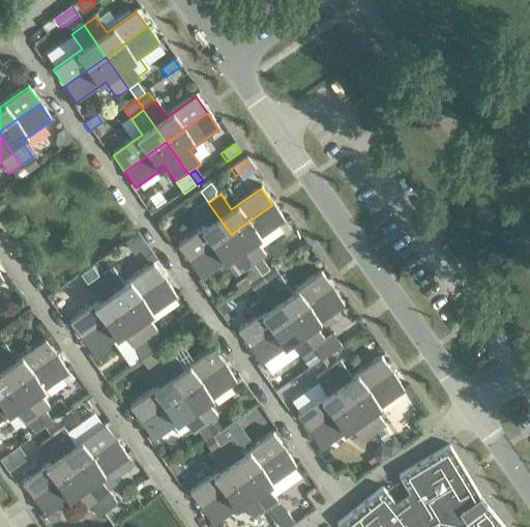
[(231,234),(208,203),(196,211),(207,227),(178,247),(189,263),(231,234)]
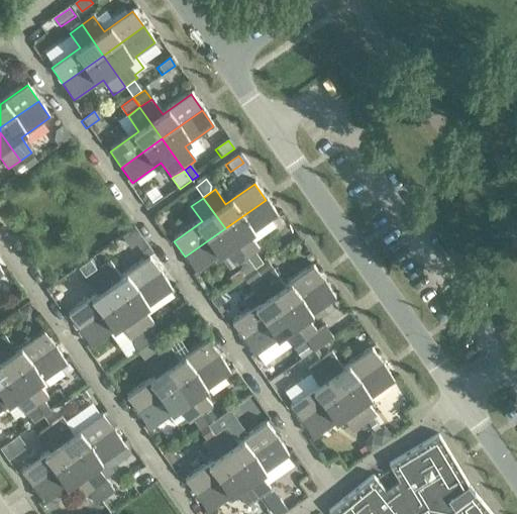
[(277,216),(266,200),(225,228),(246,260),(259,251),(252,242),(275,227),(270,221),(277,216)]
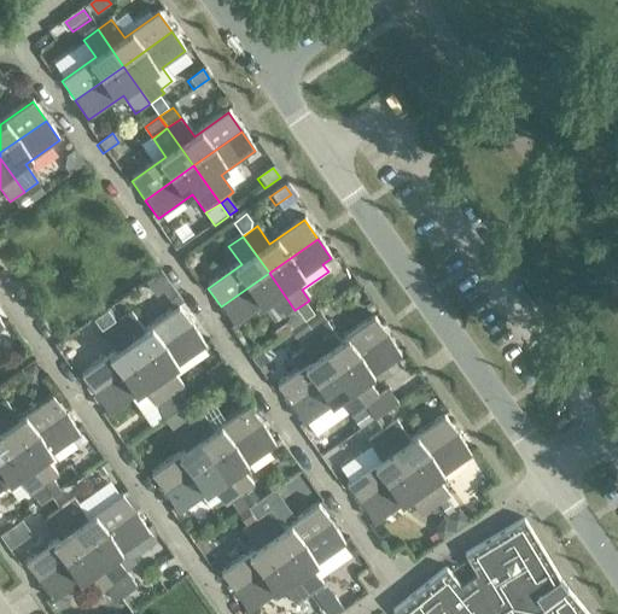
[(295,310),(269,273),(221,307),(234,326),(268,302),(281,320),(295,310)]
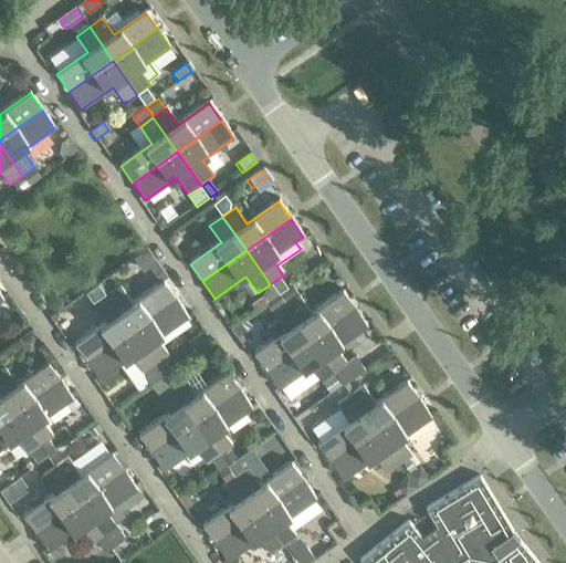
[(147,251),(133,261),(142,274),(156,263),(147,251)]
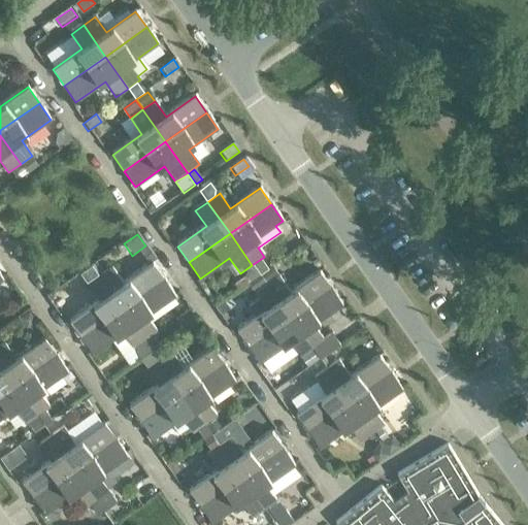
[(261,261),(253,266),(260,275),(267,270),(261,261)]
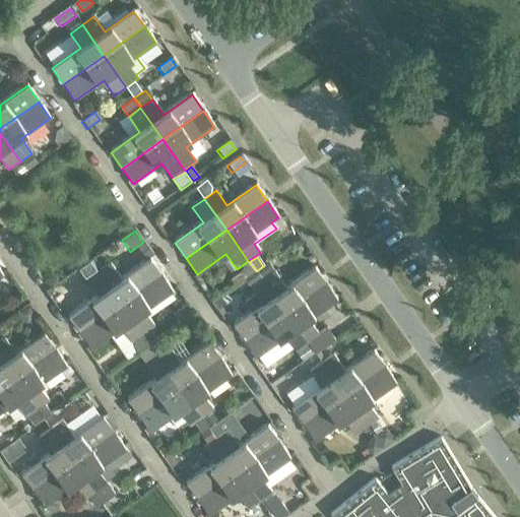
[(111,265),(99,273),(120,304),(160,275),(150,260),(121,280),(111,265)]
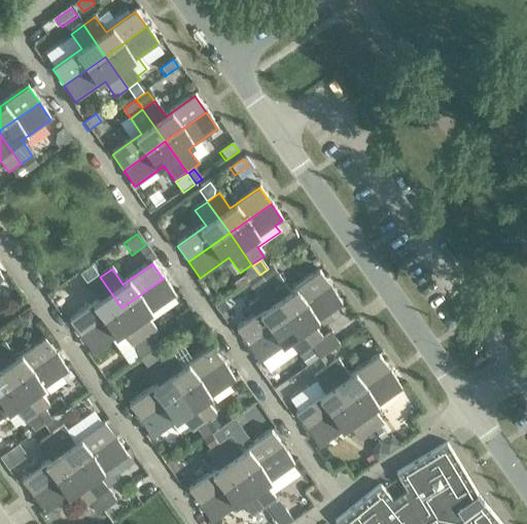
[(246,270),(245,275),(250,282),(259,275),(252,266),(246,270)]
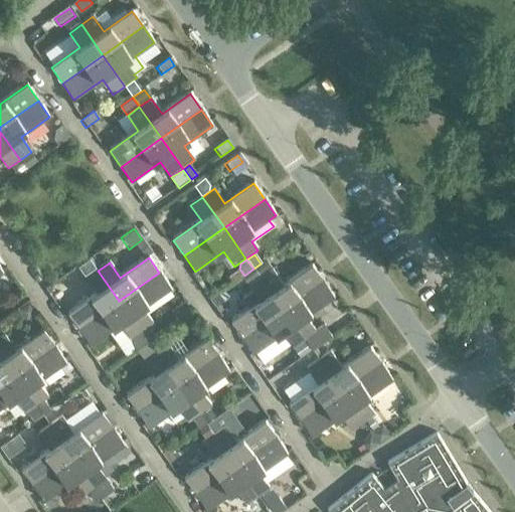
[(261,264),(253,269),(260,278),(272,270),(266,261),(261,264)]
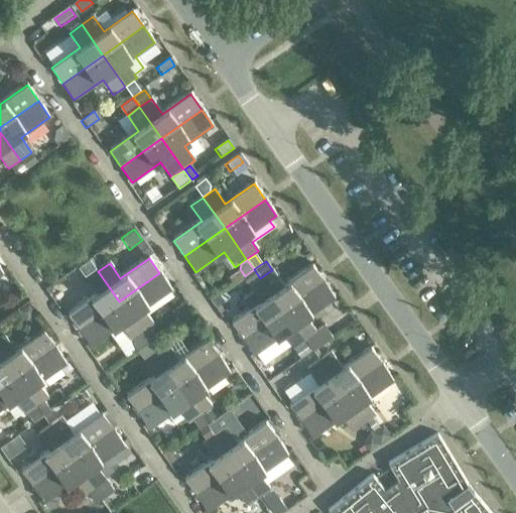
[(90,262),(79,270),(85,278),(96,271),(90,262)]
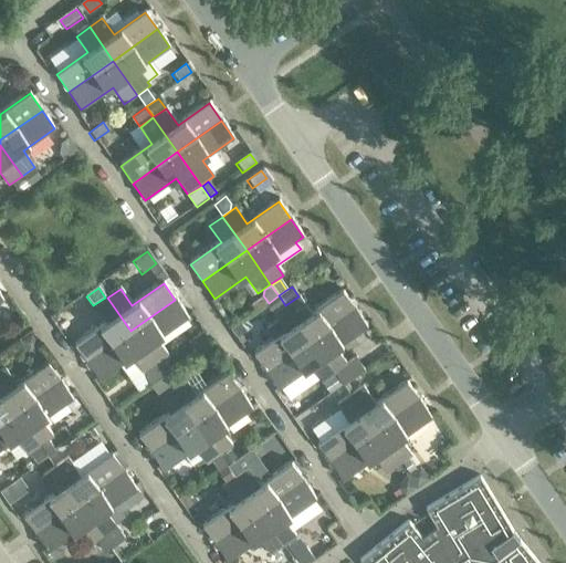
[(300,298),(286,308),(311,341),(355,310),(343,292),(311,314),(300,298)]
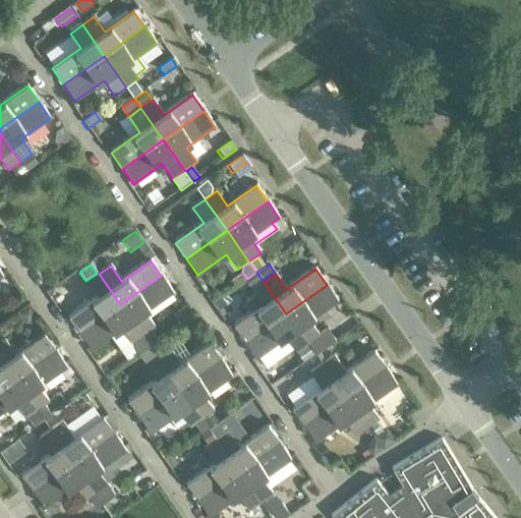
[(256,272),(247,279),(253,288),(263,281),(256,272)]
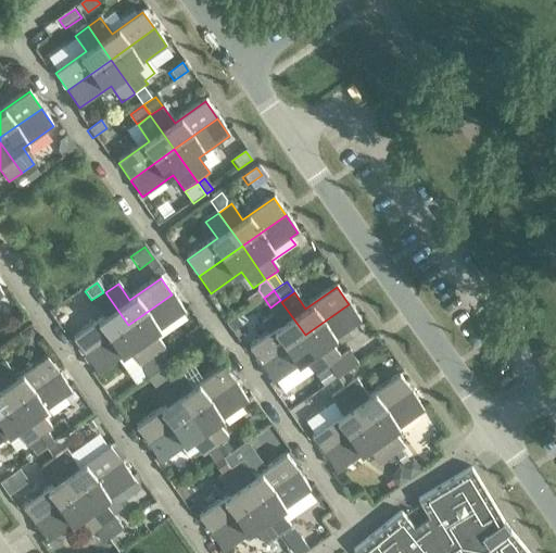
[(128,325),(105,292),(92,301),(104,317),(73,339),(85,356),(128,325)]
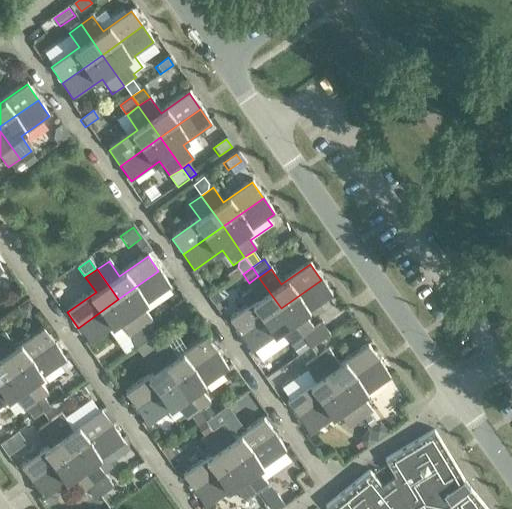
[(170,287),(158,271),(118,299),(140,330),(152,322),(141,307),(170,287)]
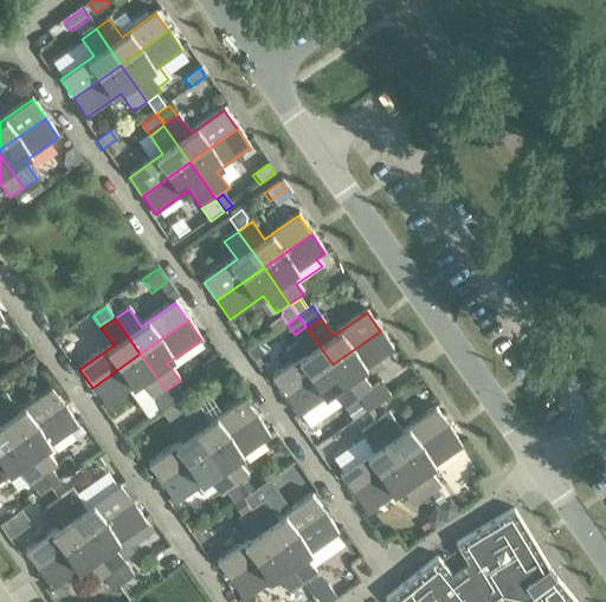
[(333,364),(307,329),(292,338),(305,356),(271,380),(285,399),(333,364)]
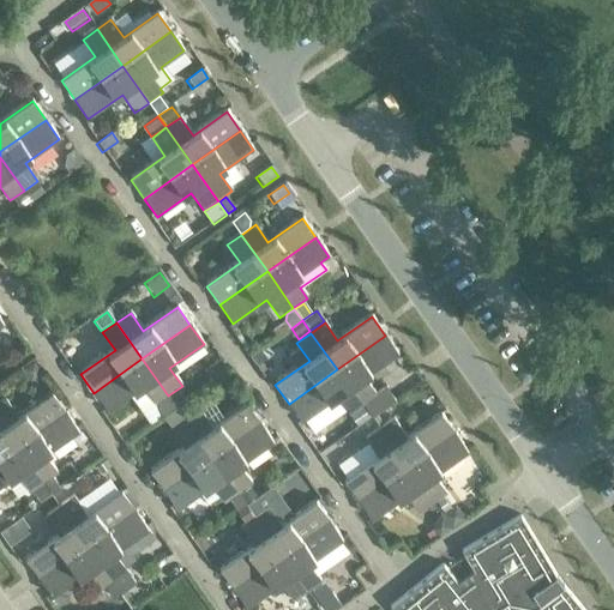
[(398,355),(385,336),(337,369),(362,406),(373,421),(393,405),(384,392),(377,397),(365,379),(398,355)]
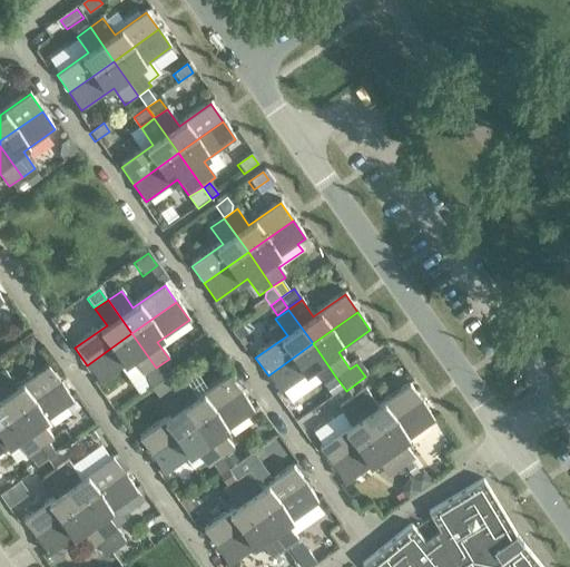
[(242,328),(234,333),(239,341),(247,335),(242,328)]
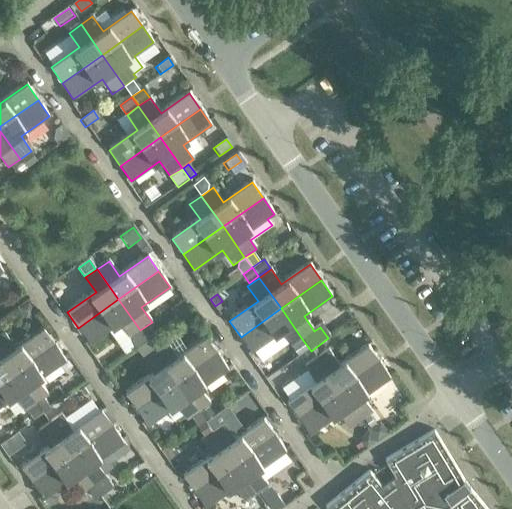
[(147,341),(140,330),(118,299),(78,328),(89,344),(118,324),(131,342),(136,349),(147,341)]
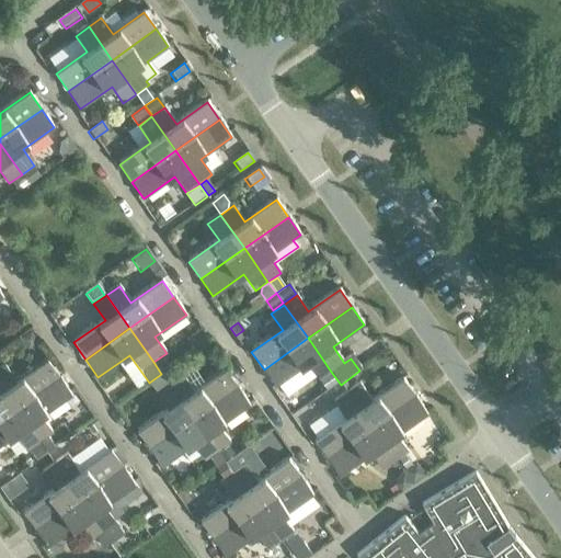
[(308,338),(264,369),(276,386),(278,385),(287,397),(316,377),(319,380),(325,376),(331,372),(308,338)]
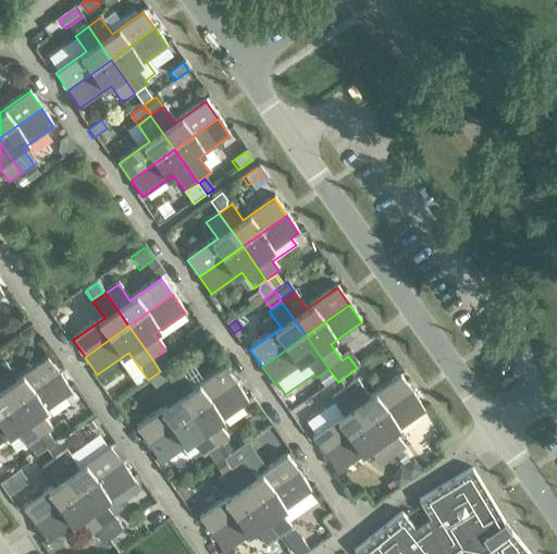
[(4,364),(0,367),(0,383),(15,406),(59,376),(47,358),(16,380),(4,364)]
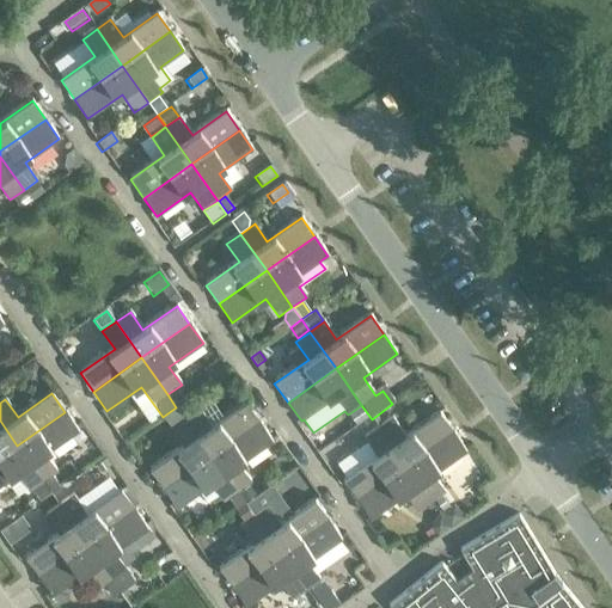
[(199,410),(185,419),(210,456),(258,422),(245,404),(212,428),(199,410)]
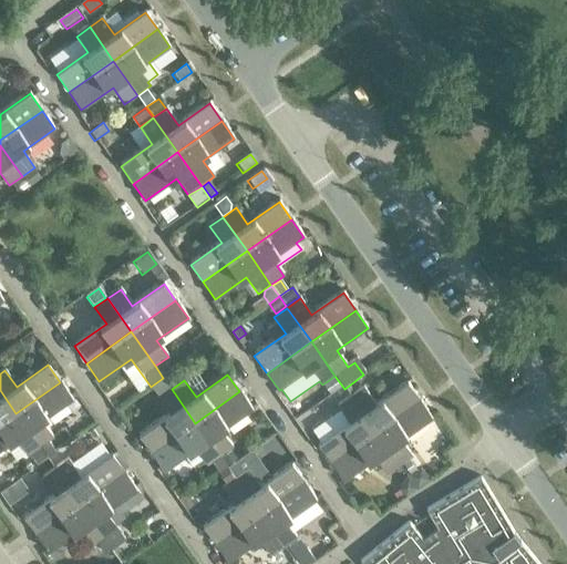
[(172,389),(163,378),(151,387),(171,414),(138,437),(151,454),(195,423),(172,389)]
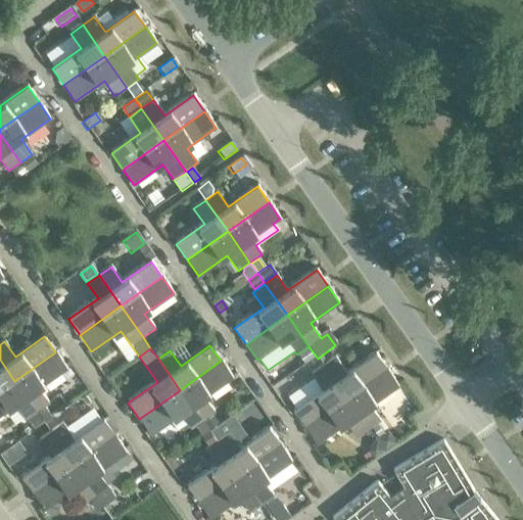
[(134,349),(124,358),(128,364),(139,357),(134,349)]
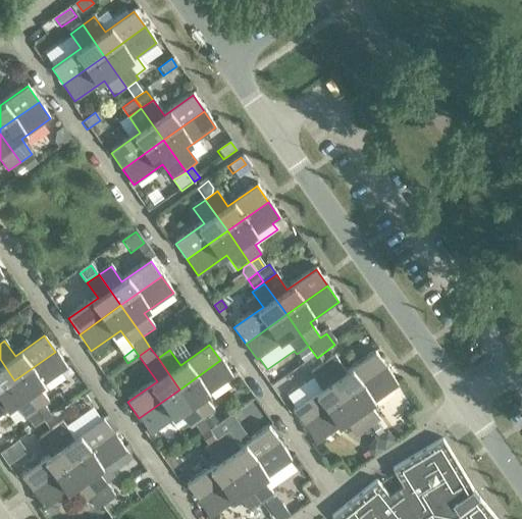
[(66,368),(55,352),(14,380),(37,412),(49,404),(38,388),(66,368)]
